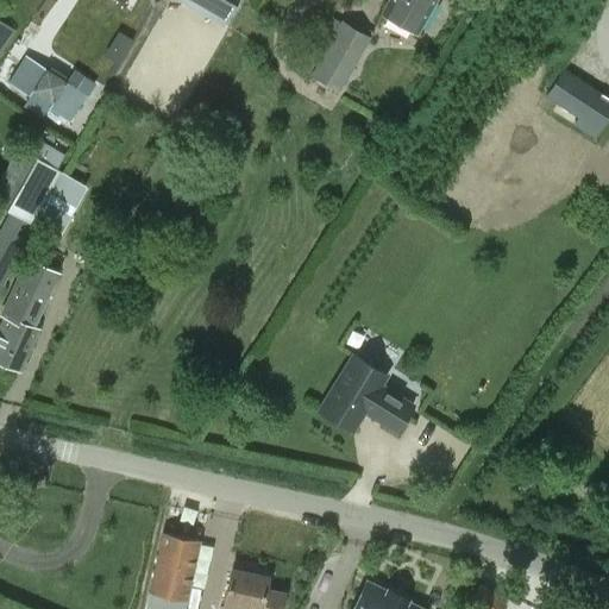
[(177,0),(223,26),(237,0),(177,0)]
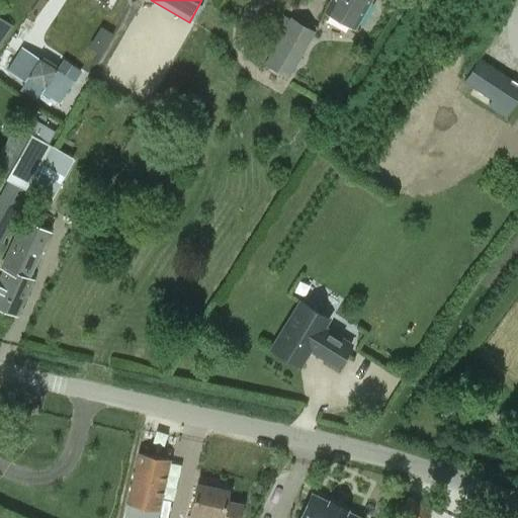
[(330,0),(325,11),(354,28),(370,0),(330,0)]
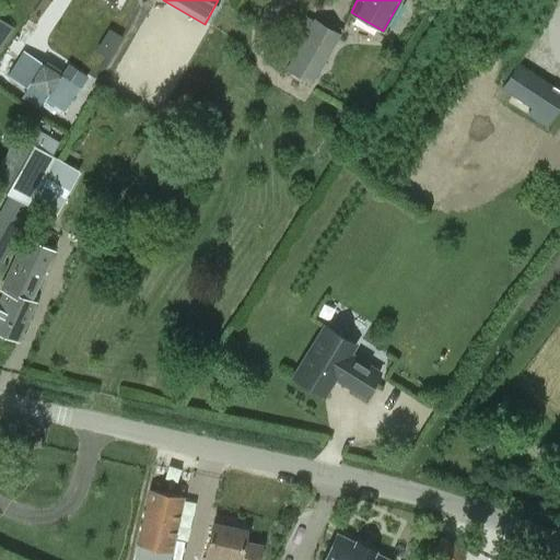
[(314,19),(286,69),(313,85),(341,34),(314,19)]
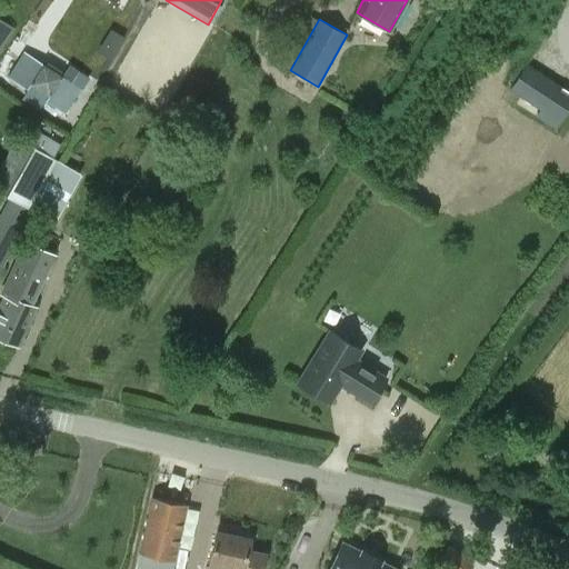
[(81,90),(25,52),(8,77),(65,115),(81,90)]
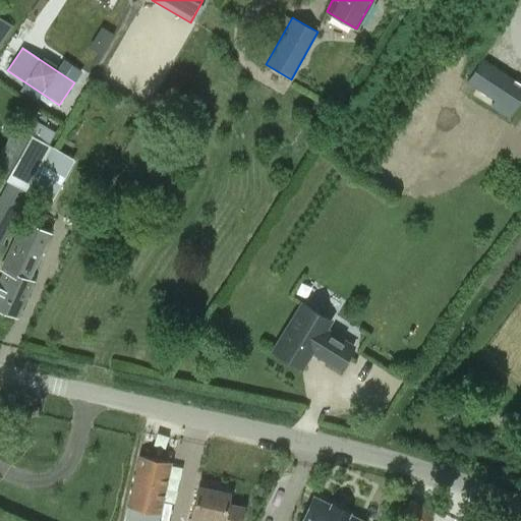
[(520,81),(482,57),(466,82),(512,112),(520,97),(520,81)]
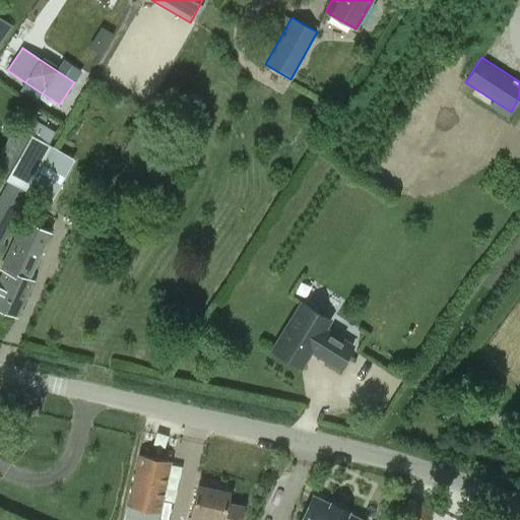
[(31,119),(26,130),(49,141),(54,130),(31,119)]
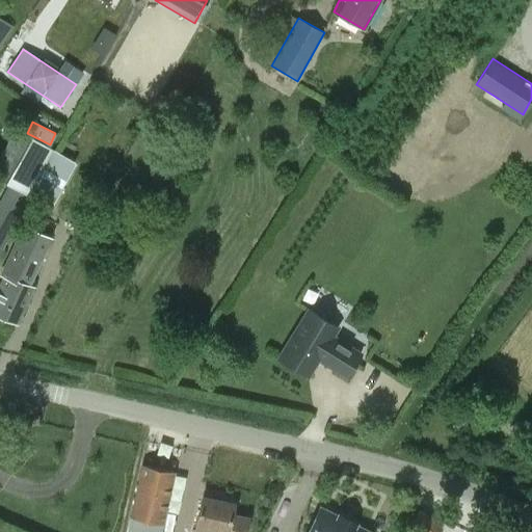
[(0,248),(28,198),(53,154),(55,152),(20,132),(0,167),(0,180),(10,187),(0,205),(0,248)]
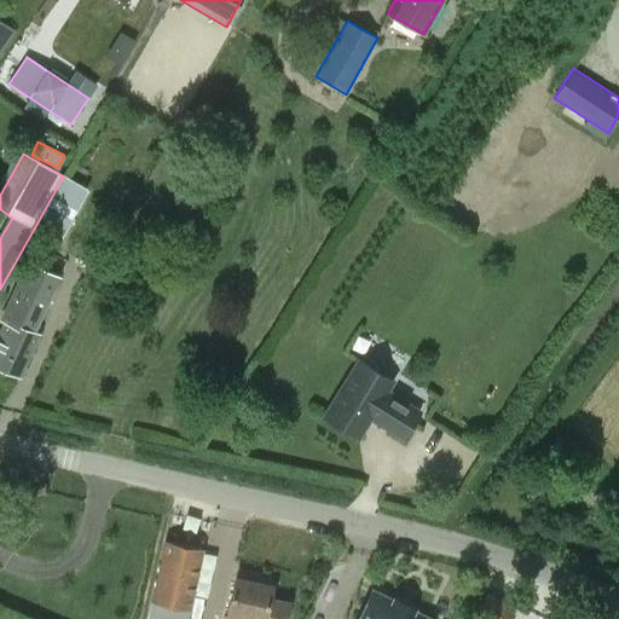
[(86,194),(62,179),(33,231),(57,244),(86,194)]
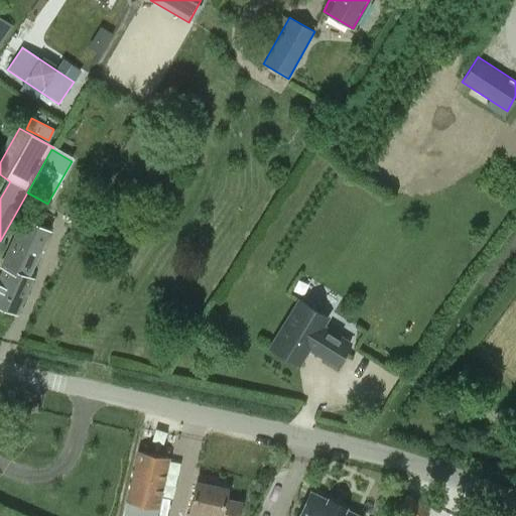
[(30,278),(29,277),(51,232),(22,218),(0,264),(5,267),(0,278),(0,304),(16,312),(30,278)]
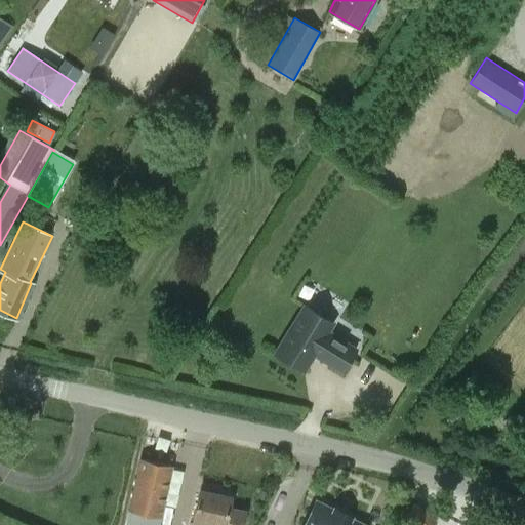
[(301,305),(272,352),(304,370),(313,356),(339,372),(355,349),(327,331),(332,323),(301,305)]
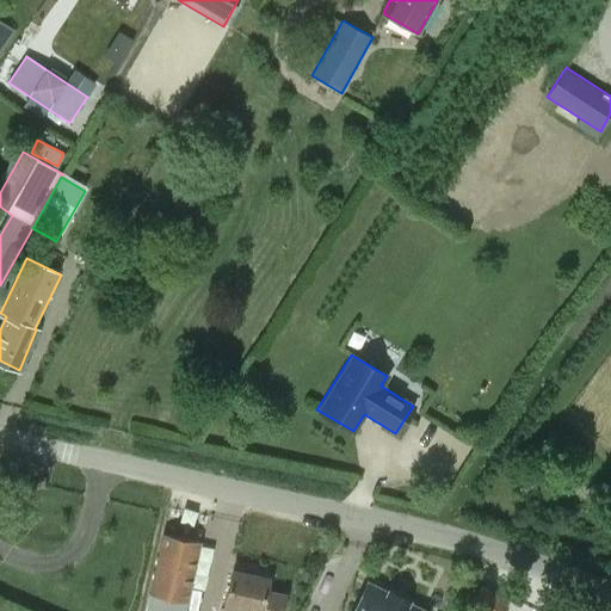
[(185,610),(187,603),(201,542),(162,531),(148,594),(144,610),(185,610)]
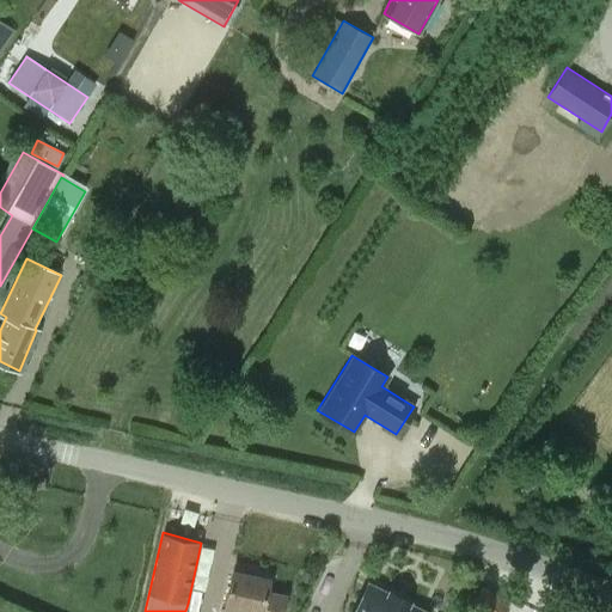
[(243,611),(244,611),(251,611),(282,611),(285,606),(286,598),(279,597),(269,594),(268,594),(270,579),(268,577),(236,571),(227,607),(226,606),(224,611),(243,611)]
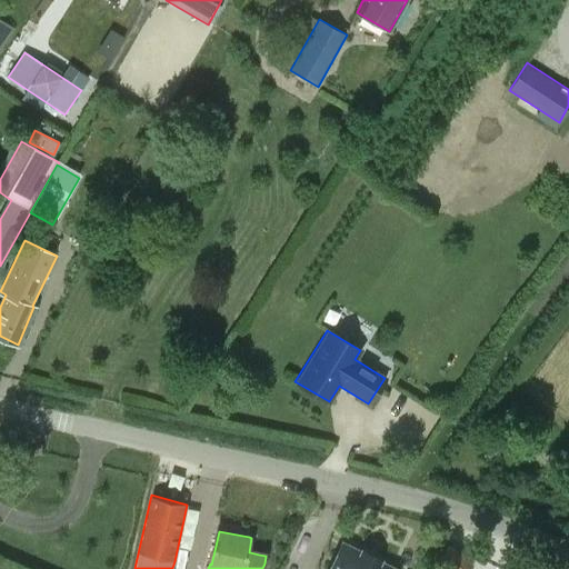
[(396,568),(381,561),(382,559),(363,550),(362,552),(345,543),(330,568),(396,568)]
